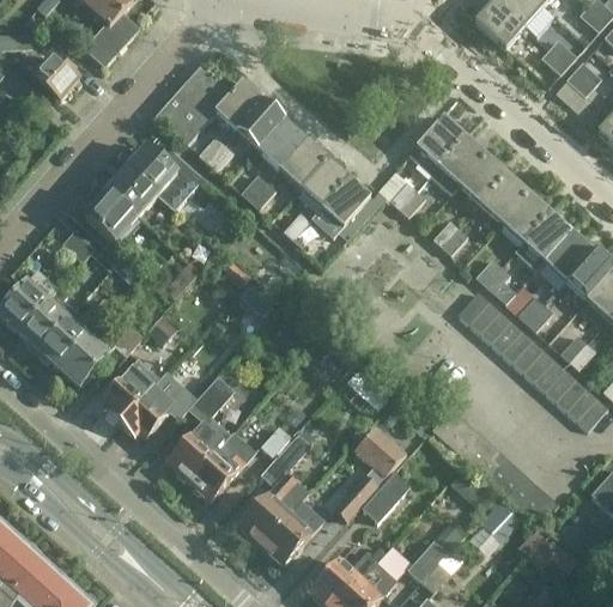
[(44,16),(58,0),(41,0),(35,7),(44,16)]
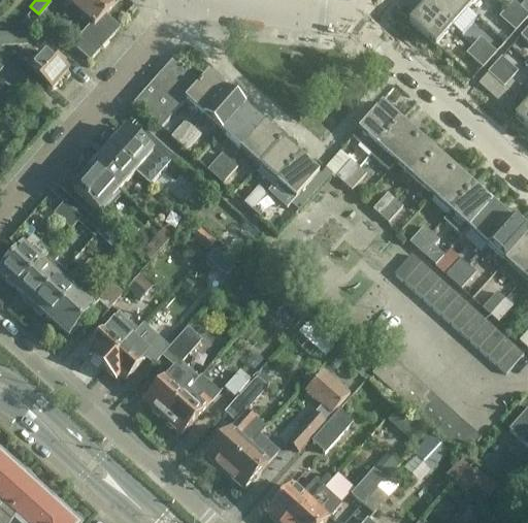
[(113,2),(111,0),(76,0),(72,5),(92,23),(73,43),(90,59),(119,27),(104,13),(113,2)]
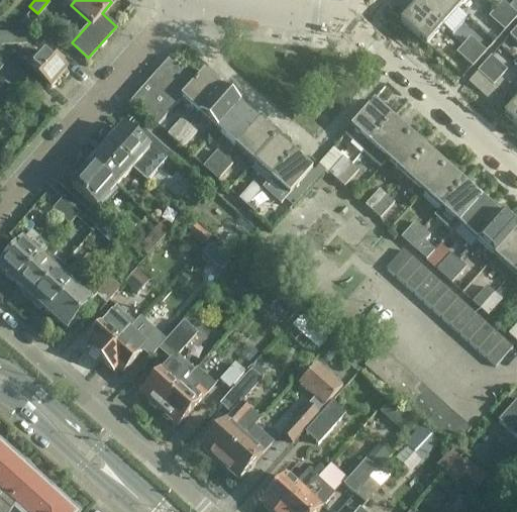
[(458,7),(450,0),(418,0),(416,2),(442,25),(458,7)]
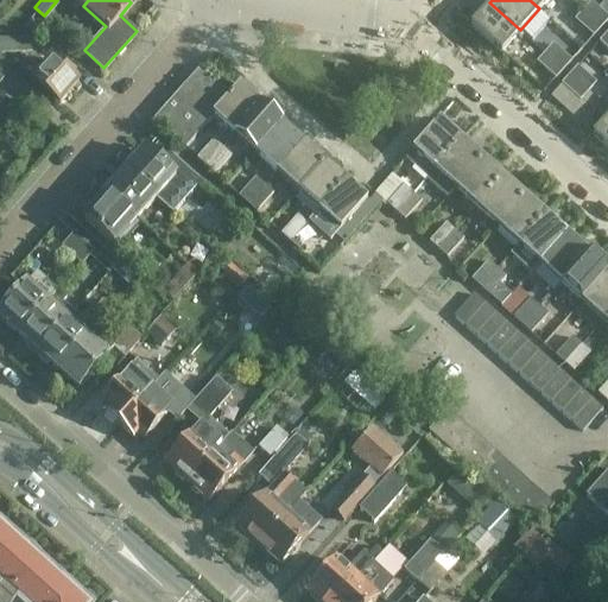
[(588,0),(587,1),(586,0),(576,0),(582,6),(581,7),(600,25),(607,14),(607,0),(596,0),(595,1),(594,0),(588,0)]
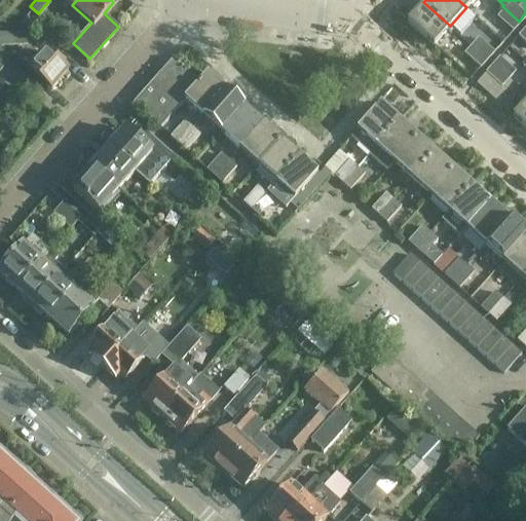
[(450,26),(423,2),(407,21),(434,44),(450,26)]
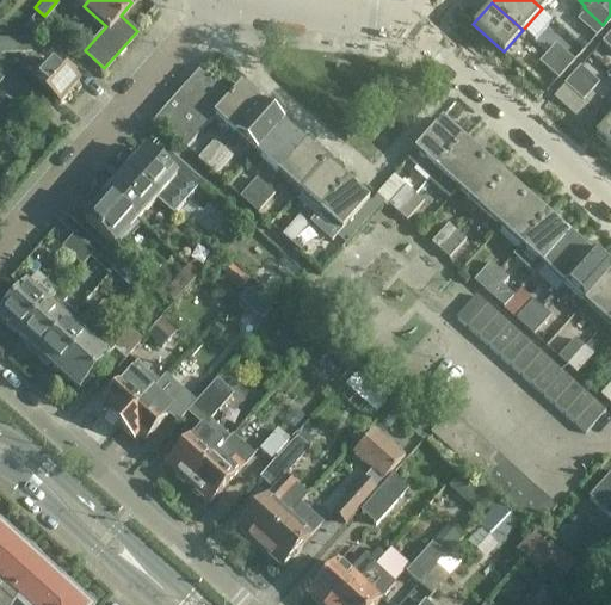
[(603,25),(584,7),(576,14),(596,32),(603,25)]
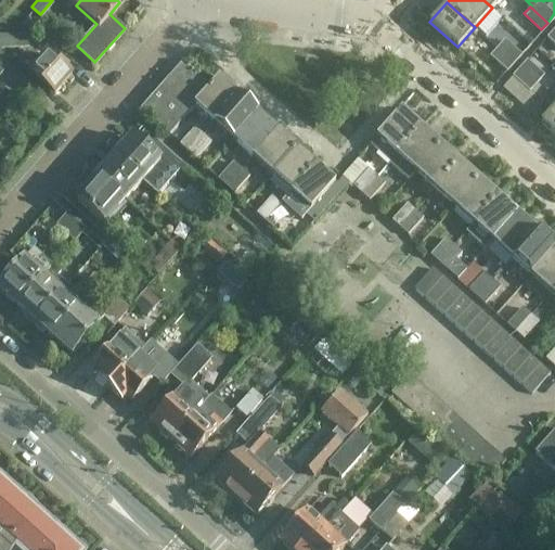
[(62,34),(75,20),(66,11),(53,26),(62,34)]
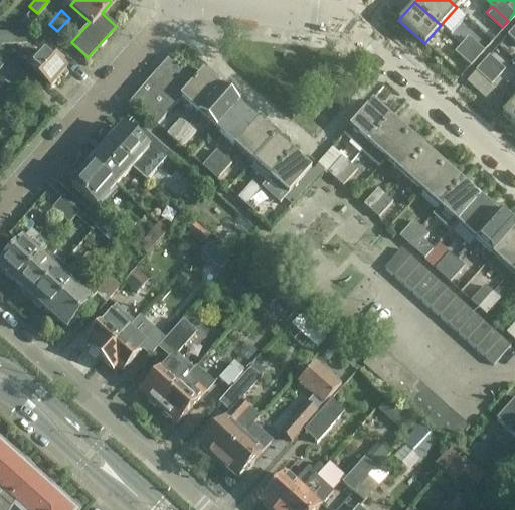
[(514,27),(512,25),(506,31),(514,38),(514,27)]
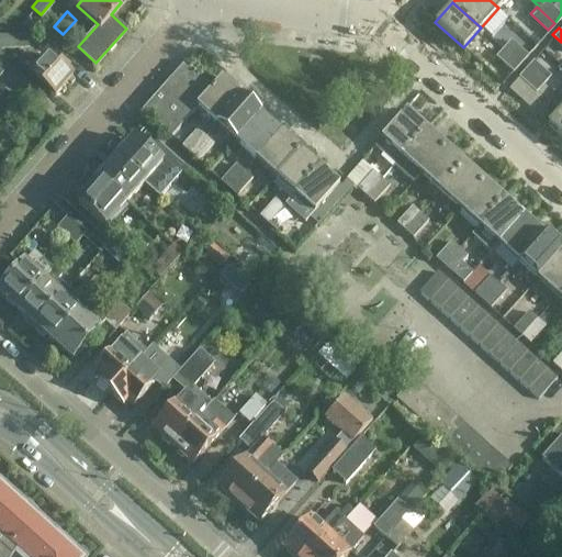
[(0,45),(27,44),(27,30),(0,31),(0,45)]
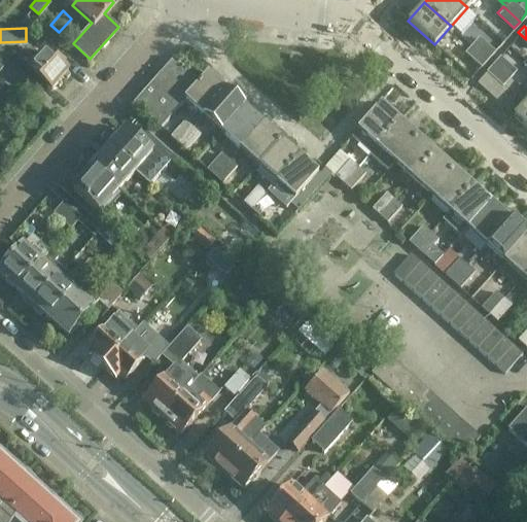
[(470,43),(487,58),(495,48),(479,34),(470,43)]
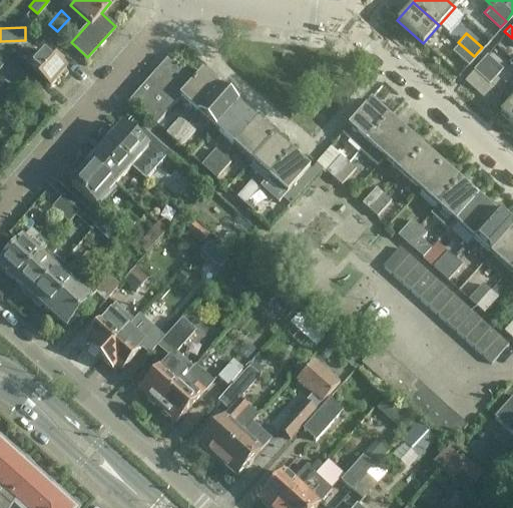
[(460,55),(450,65),(459,73),(474,56),(458,42),(452,48),(460,55)]
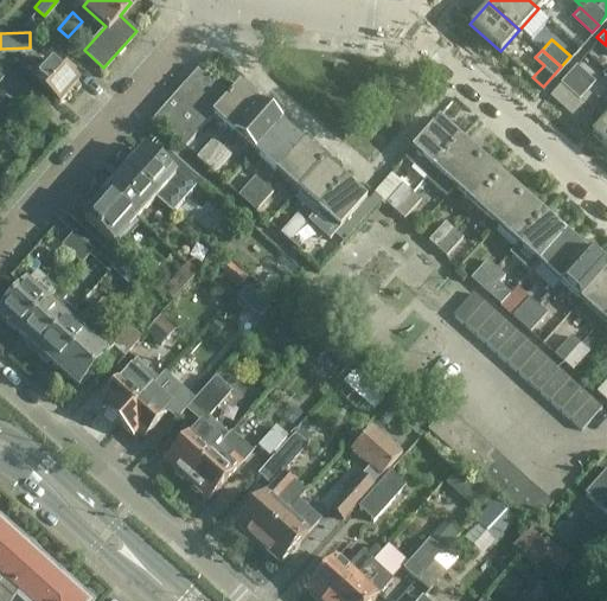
[(587,51),(581,58),(598,72),(604,65),(587,51)]
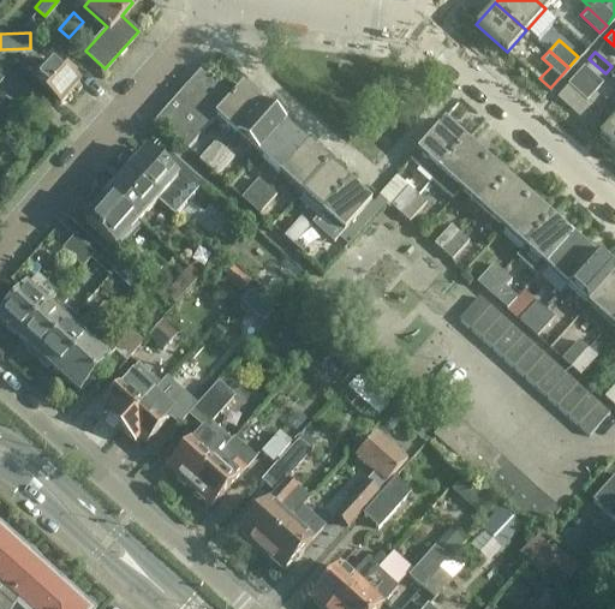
[(48,54),(39,65),(28,55),(18,65),(60,103),(79,82),(48,54)]
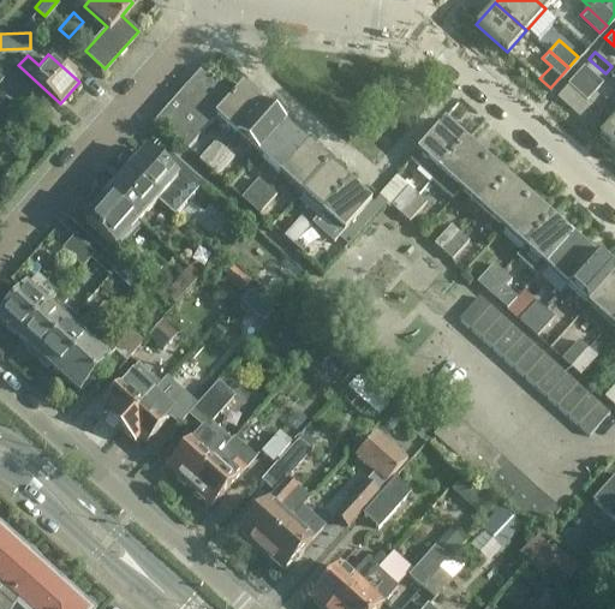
[(0,81),(12,67),(0,57),(0,81)]
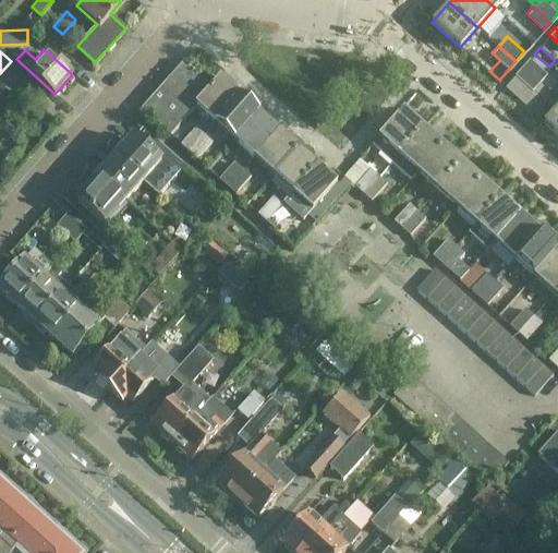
[(521,65),(557,98),(557,97),(557,96),(548,87),(540,80),(546,72),(530,57),(521,65)]
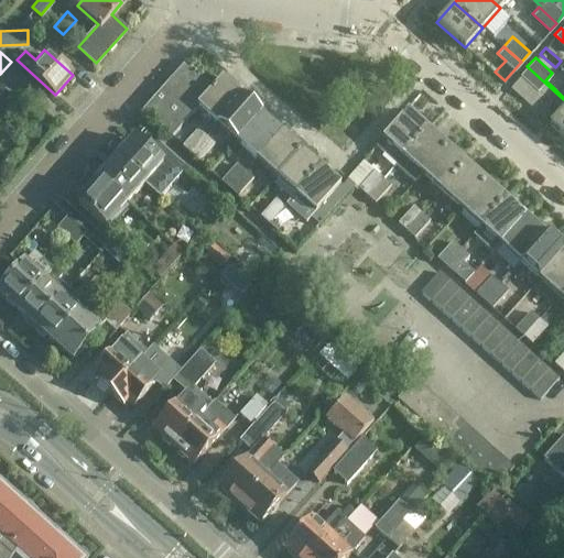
[(185,62),(142,109),(171,134),(172,133),(182,123),(198,105),(213,87),(185,62)]
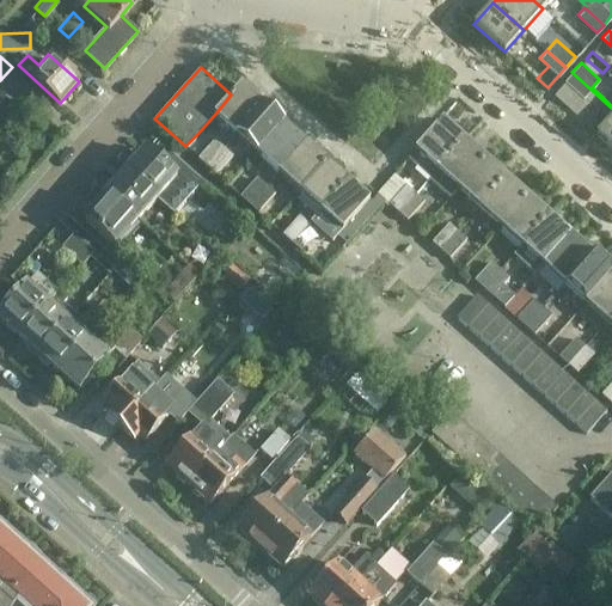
[(583,97),(586,93),(595,102),(597,102),(609,112),(611,108),(571,72),(564,80),(583,97)]
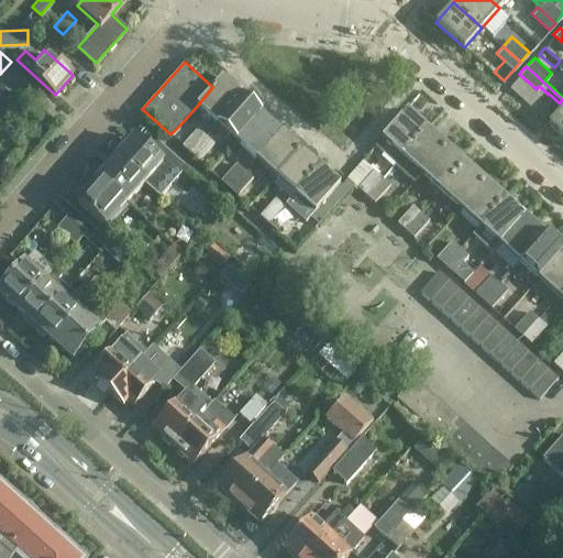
[(221,77),(212,87),(198,105),(217,122),(241,95),(221,77)]
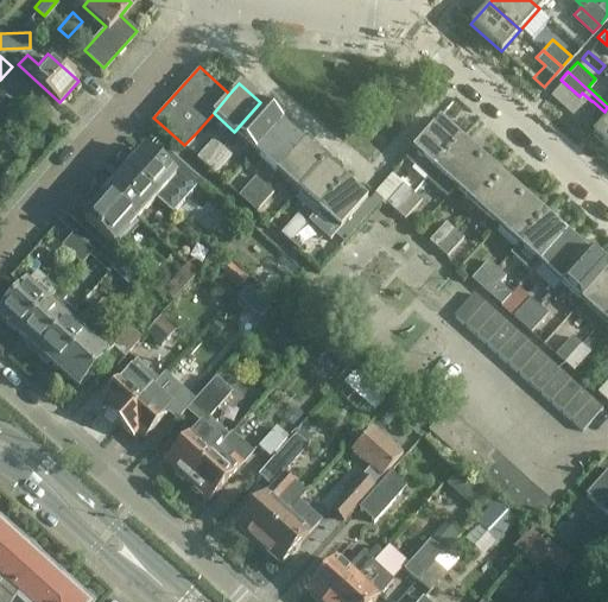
[(260,102),(234,132),(255,151),(282,121),(260,102)]
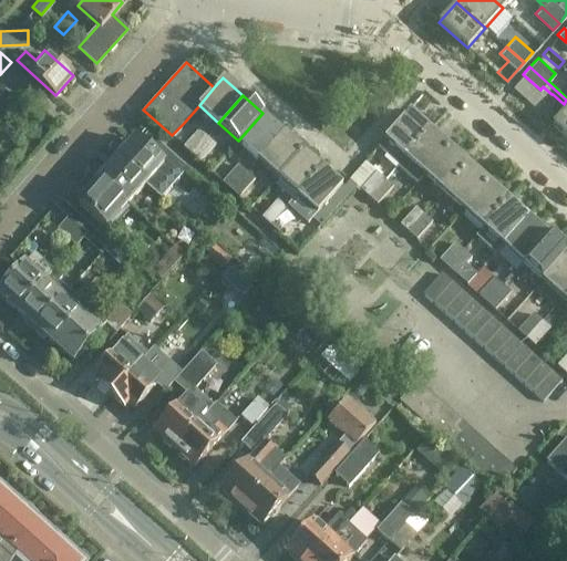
[(566,106),(552,124),(566,136),(566,106)]
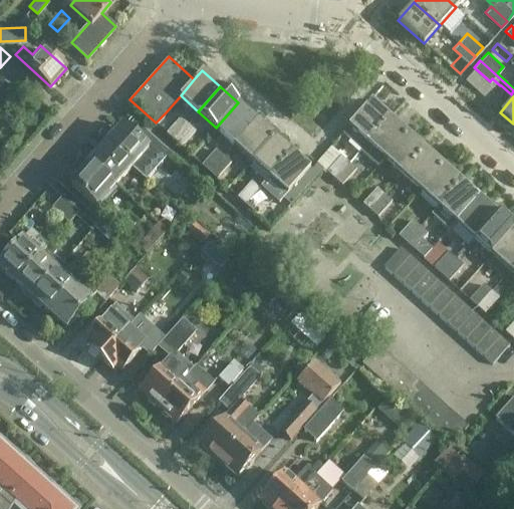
[(348,124),(366,142),(389,116),(370,99),(348,124)]
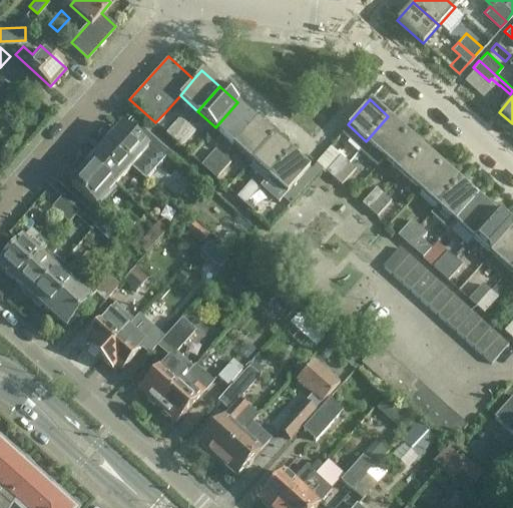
[(237,102),(215,127),(232,142),(255,118),(237,102)]
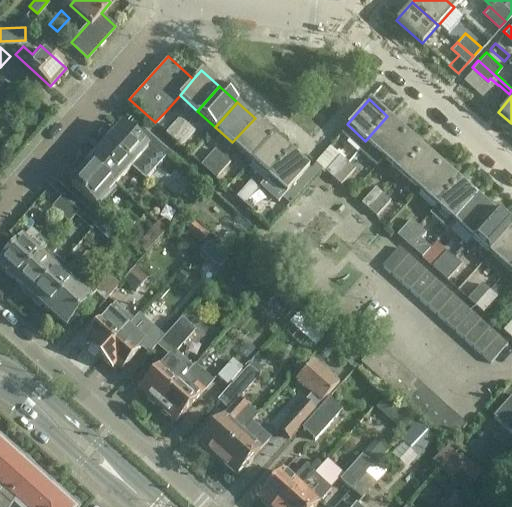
[(165,112),(156,121),(173,137),(187,121),(180,114),(174,120),(165,112)]
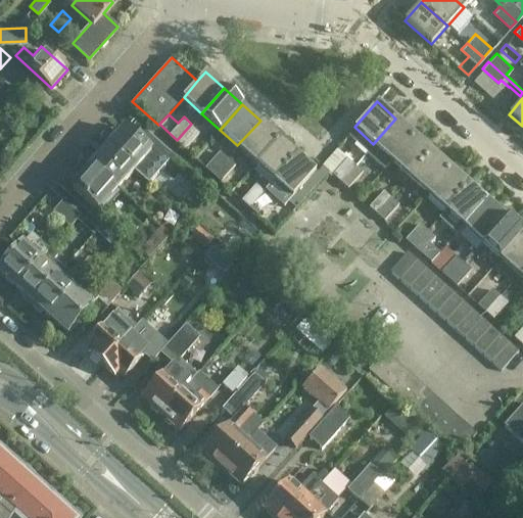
[(395,119),(373,144),(391,160),(414,134),(395,119)]
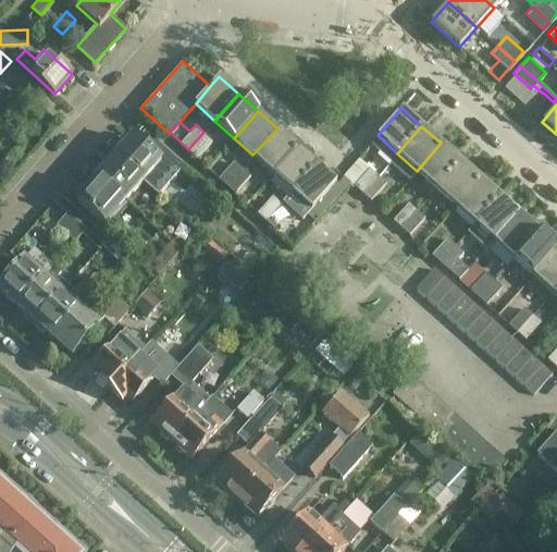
[(277,129),(252,155),(272,172),(296,146),(277,129)]
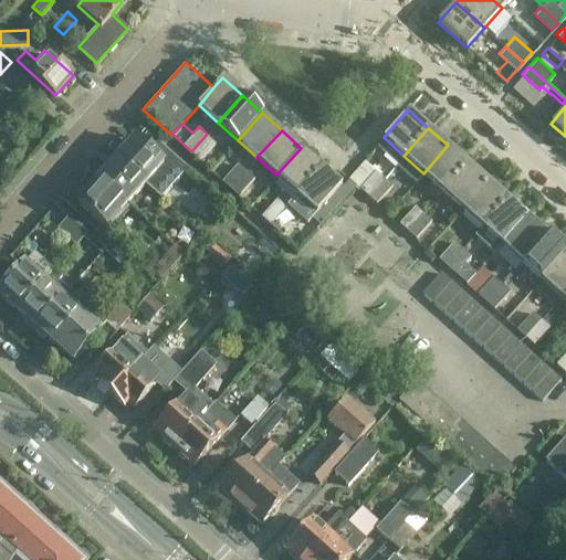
[(152,134),(144,144),(135,136),(116,158),(144,183),(145,181),(155,189),(181,159),(152,134)]
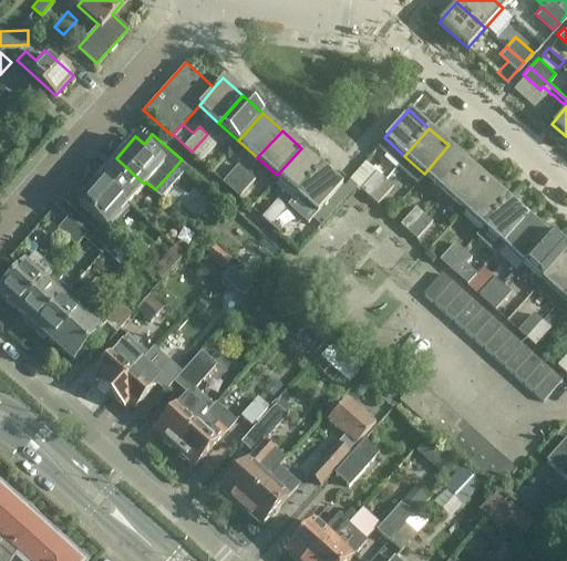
[(207,134),(192,152),(199,158),(215,141),(207,134)]
